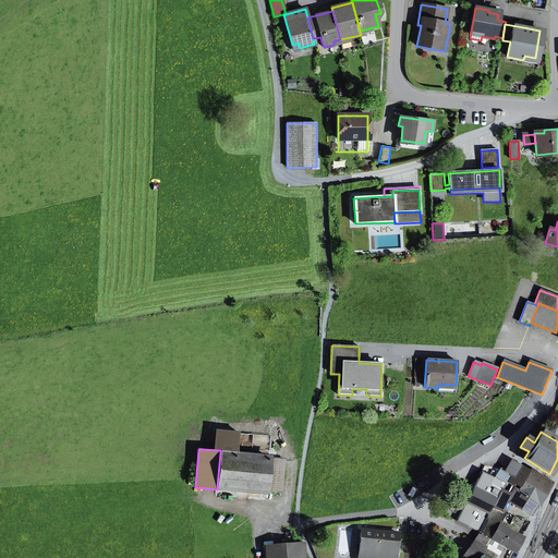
[(220,453),(217,486),(279,493),(282,460),(220,453)]
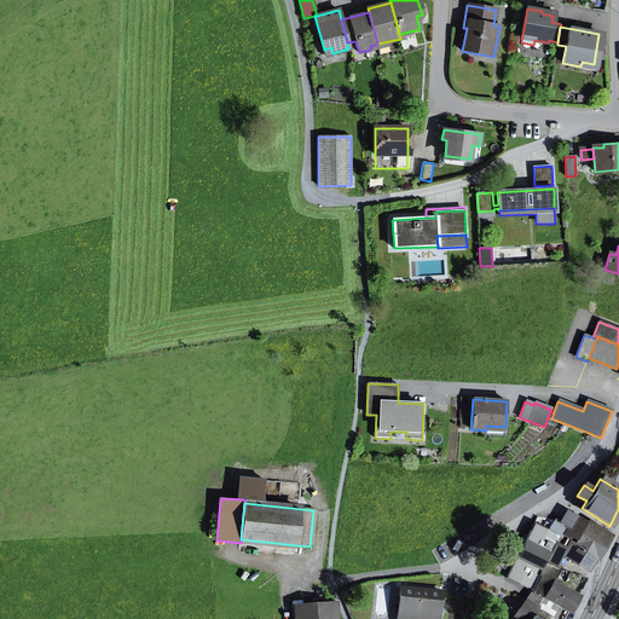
[(560,522),(567,526),(571,528),(577,518),(567,512),(560,522)]
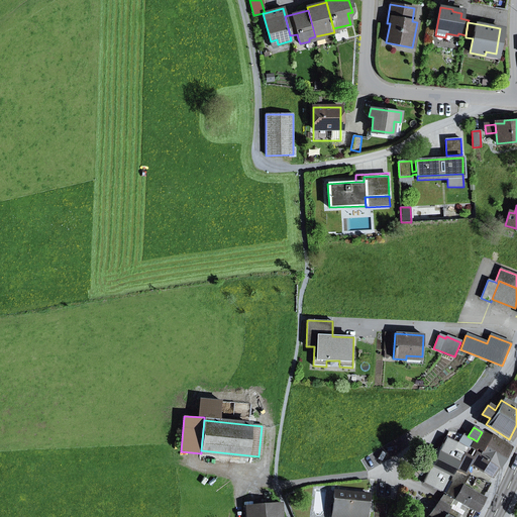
[(487,431),(484,429),(482,432),(477,441),(503,458),(509,448),(486,434),(487,431)]
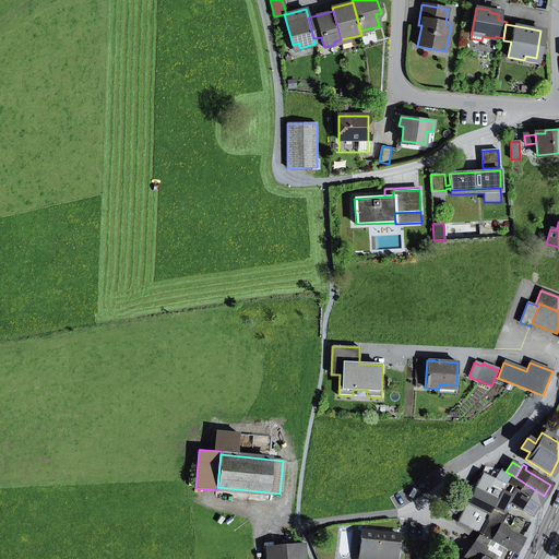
[(502,490),(503,491),(508,483),(512,475),(506,472),(502,470),(492,484),(491,485),(502,490)]
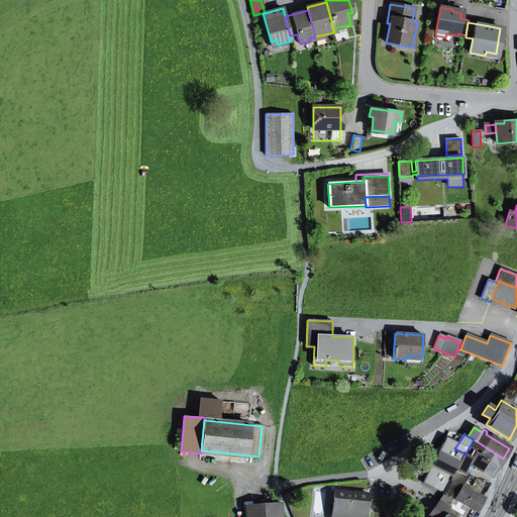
[(488,460),(498,467),(503,458),(477,441),(474,439),(470,446),(475,449),(476,447),(481,450),(479,454),(488,460)]
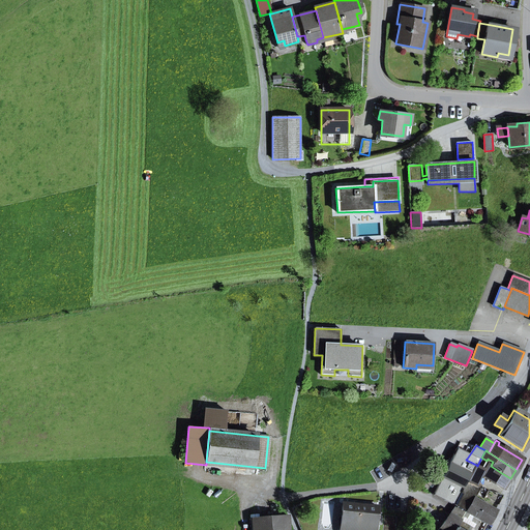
[(471,475),(476,465),(466,460),(467,459),(458,453),(451,465),(469,474),(471,475)]
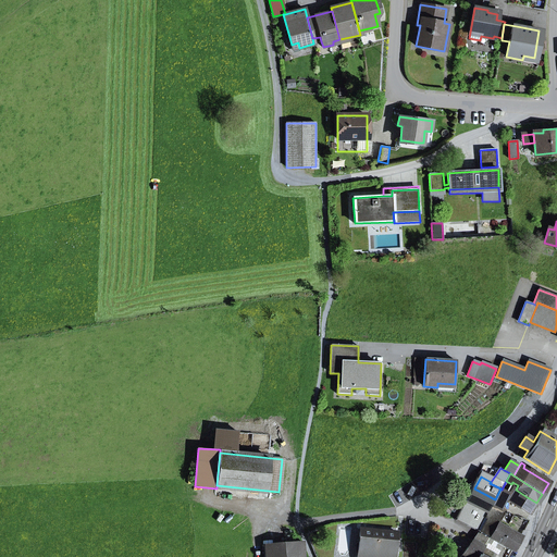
[(472,487),(466,502),(485,512),(493,498),(474,489),(472,487)]
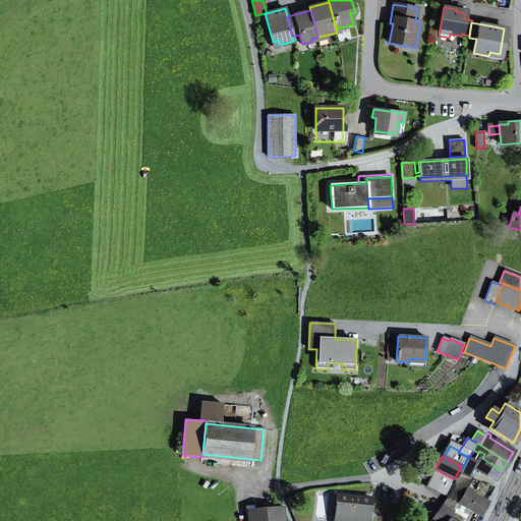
[(475,469),(495,481),(502,470),(491,464),(482,458),(479,456),(476,462),(479,463),(475,469)]
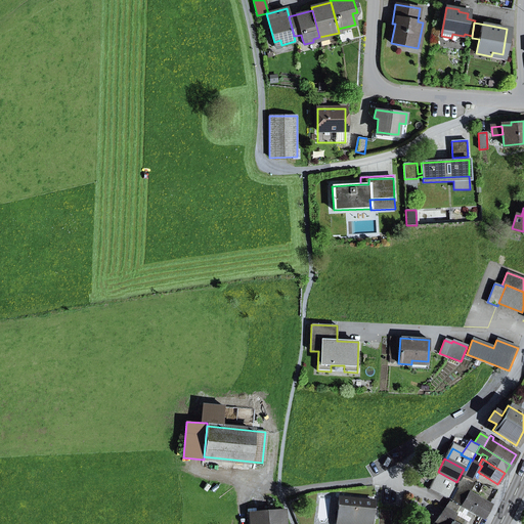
[(472,461),(471,460),(466,470),(461,478),(469,482),(474,471),(478,465),(472,461)]
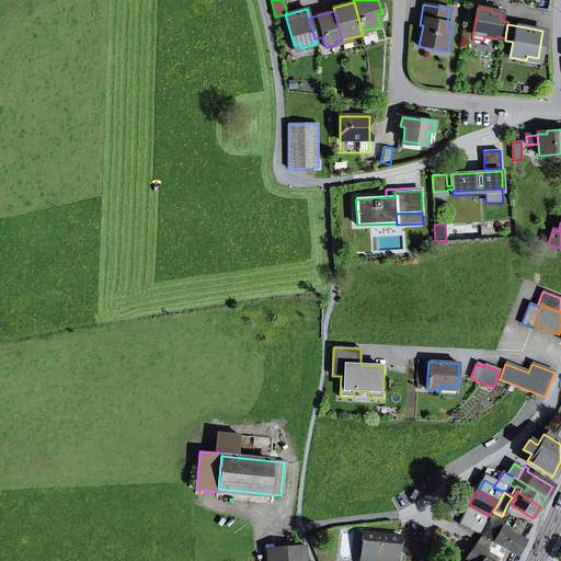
[(500,527),(505,518),(502,516),(493,512),(488,523),(490,524),(483,535),(493,541),(515,556),(524,541),(500,527)]
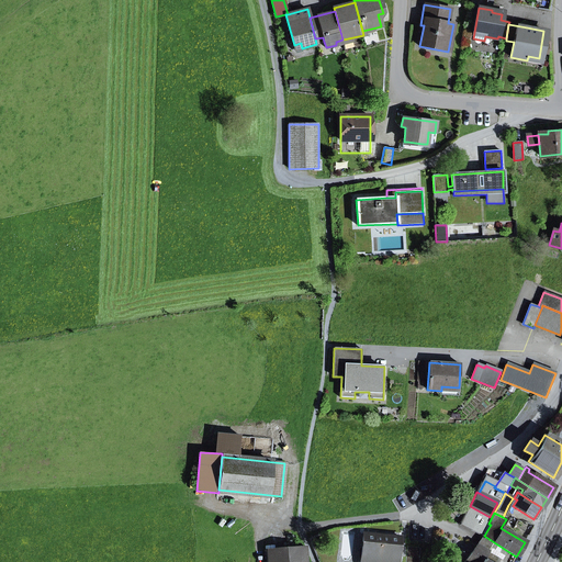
[(397,561),(400,538),(364,535),(361,561),(397,561)]
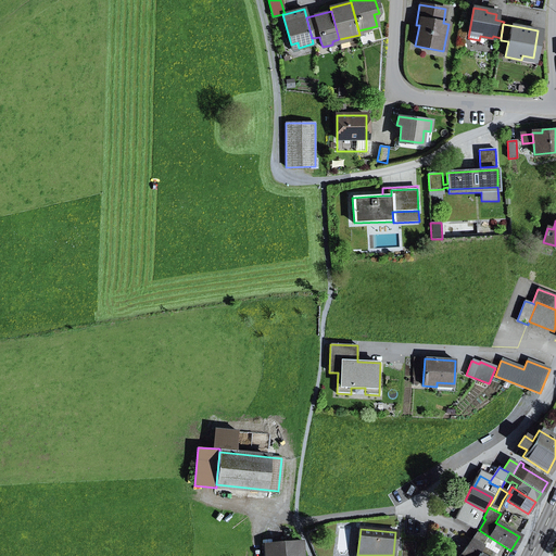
[(490,555),(493,553),(482,546),(489,536),(479,530),(459,555),(490,555)]
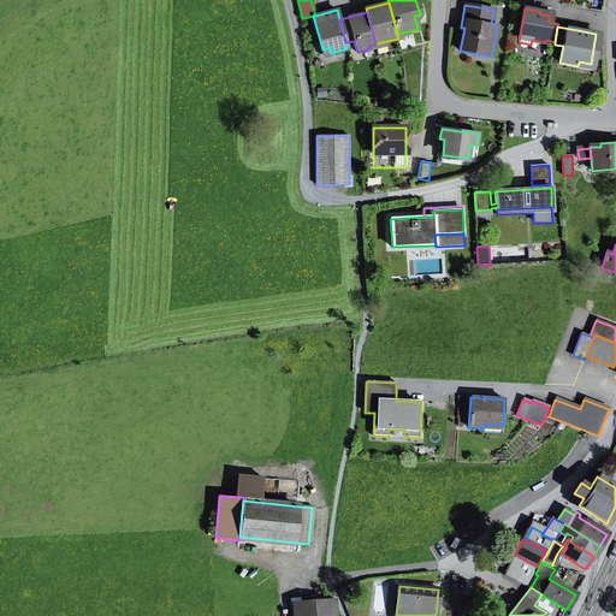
[(292,615),(335,615),(335,599),(291,603),(292,615)]
